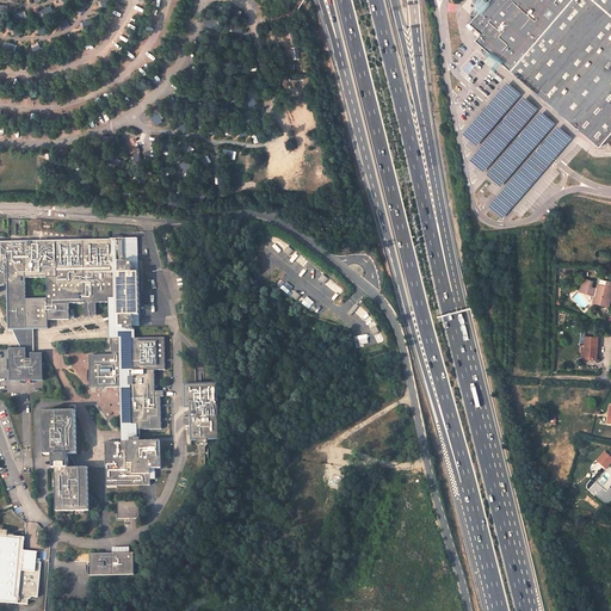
[(81,0),(76,10),(85,13),(90,5),(81,0)]
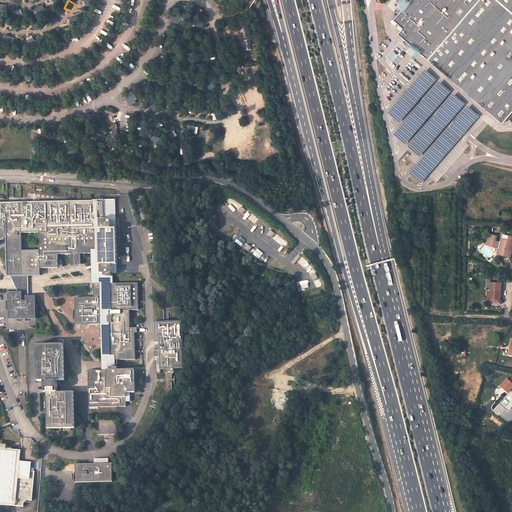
[(511,0),(399,0),(401,1),(394,9),(400,14),(397,17),(401,21),(398,24),(497,113),(500,116),(511,102),(511,0)]
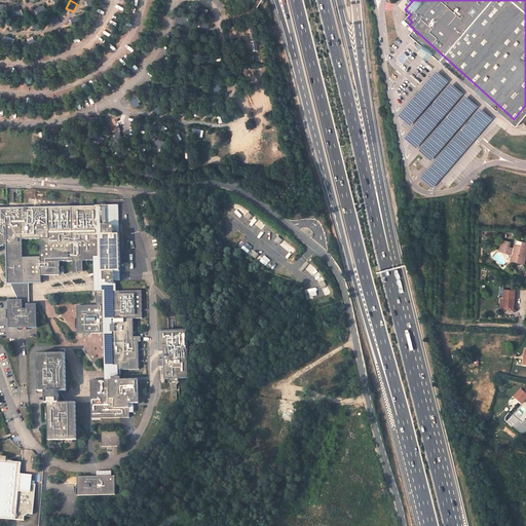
[(37,8),(39,15),(47,11),(44,5),(37,8)]
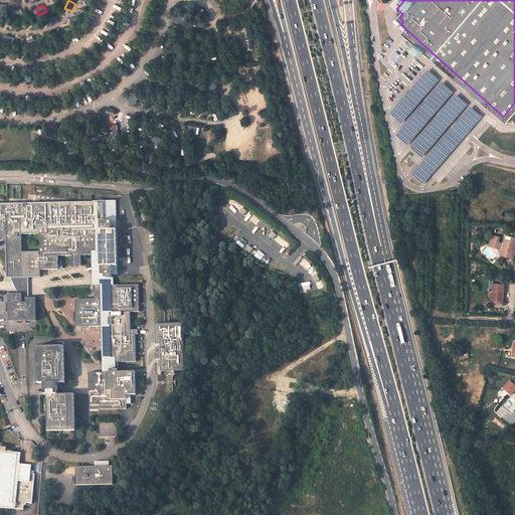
[(59,22),(56,15),(49,19),(52,25),(59,22)]
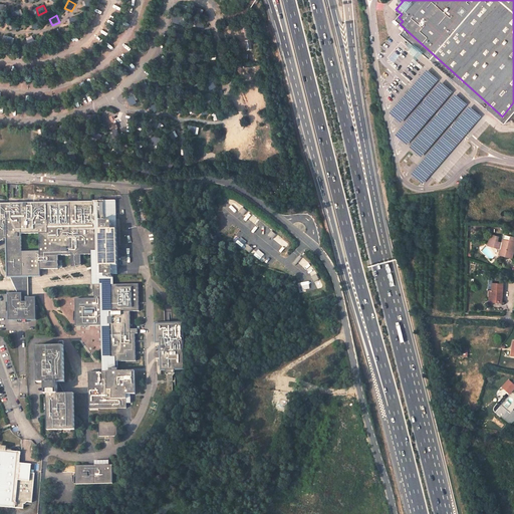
[(392,113),(402,122),(440,80),(429,70),(392,113)]
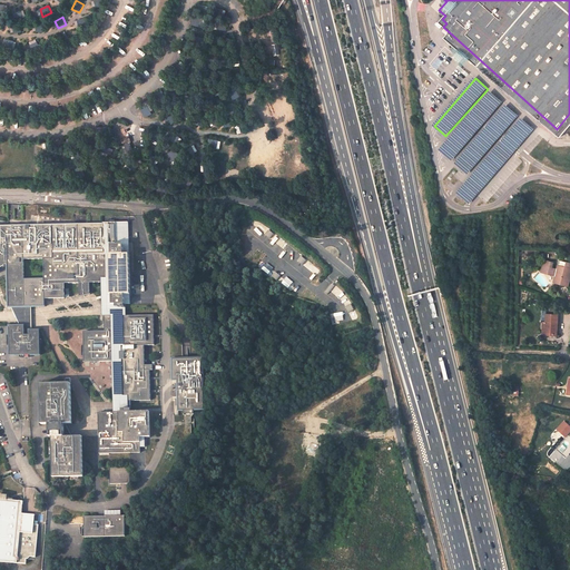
[(491,92),(440,150),(453,160),(503,102),(491,92)]
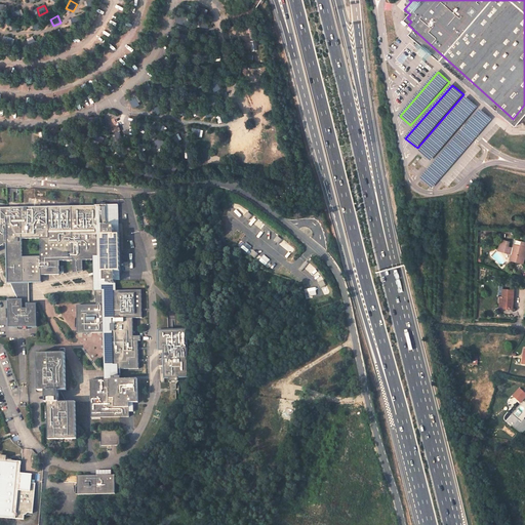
[(255,92),(248,95),(253,105),(256,114),(265,112),(265,114),(272,112),(265,96),(257,98),(255,92)]
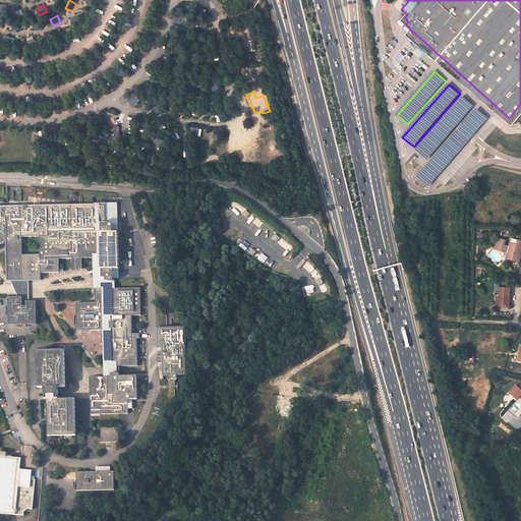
[(128,99),(132,108),(139,105),(134,96),(128,99)]
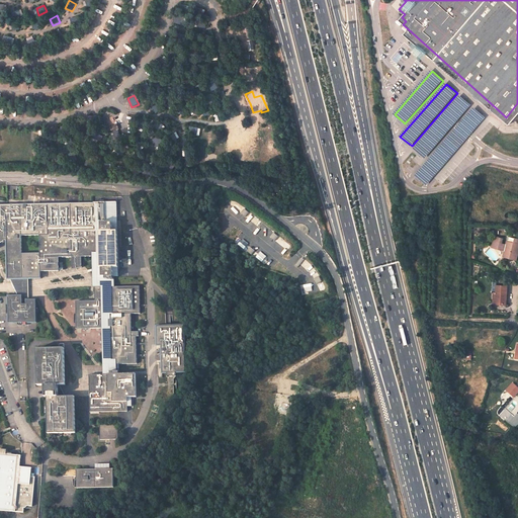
[(461,96),(414,149),(425,159),(471,105),(461,96)]
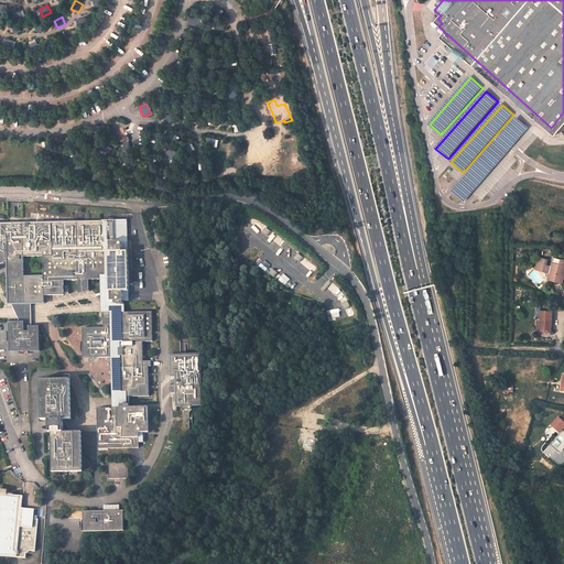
[(517,118),(453,191),(465,202),(529,128),(517,118)]
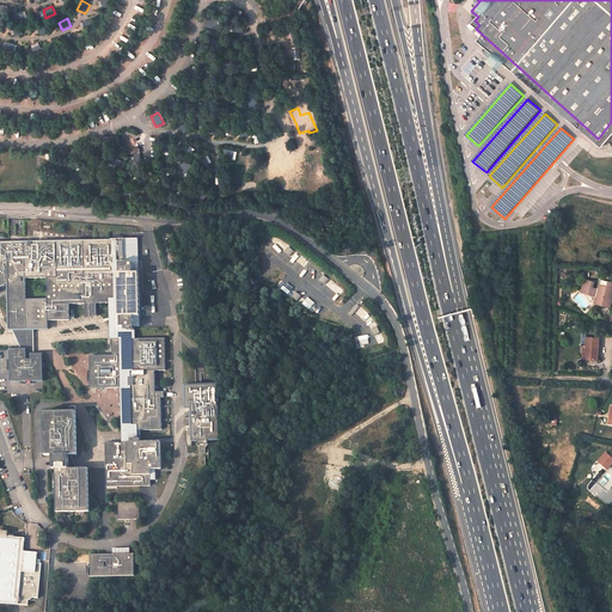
[(134,139),(126,142),(133,155),(141,152),(145,165),(153,163),(146,145),(138,148),(134,139)]
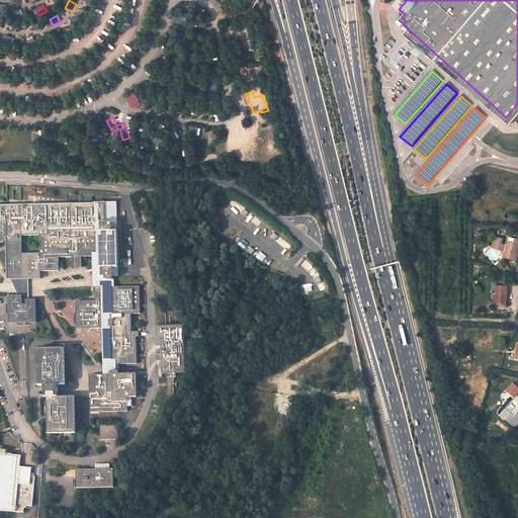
[(190,125),(189,130),(193,131),(193,134),(200,135),(201,127),(190,125)]
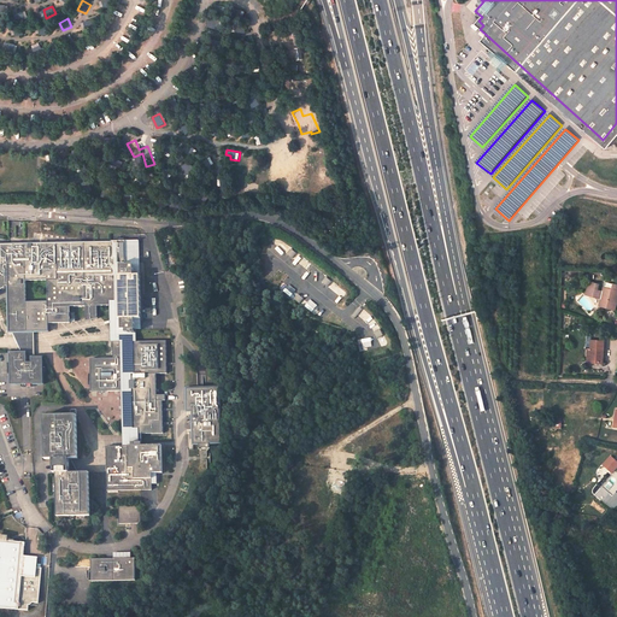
[(186,175),(195,171),(191,162),(182,165),(186,175)]
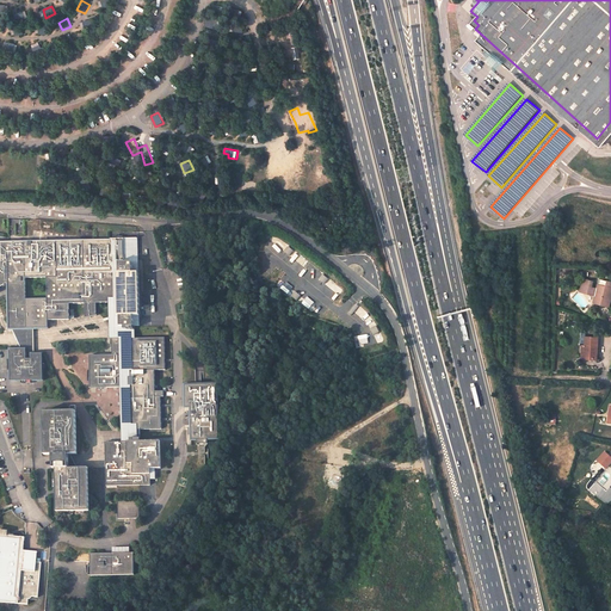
[(7,284),(10,329),(48,328),(48,320),(69,320),(69,304),(86,303),(87,318),(97,315),(96,302),(115,301),(118,301),(118,316),(121,315),(121,326),(116,327),(113,327),(113,339),(112,339),(112,356),(91,356),(91,388),(123,387),(123,399),(125,399),(129,399),(129,430),(141,429),(161,429),(161,397),(155,397),(155,370),(165,370),(165,338),(134,339),(134,326),(134,315),(140,315),(139,273),(133,273),(133,263),(139,261),(137,240),(115,240),(14,240),(14,245),(0,244),(0,285),(5,285),(5,284),(7,284)]
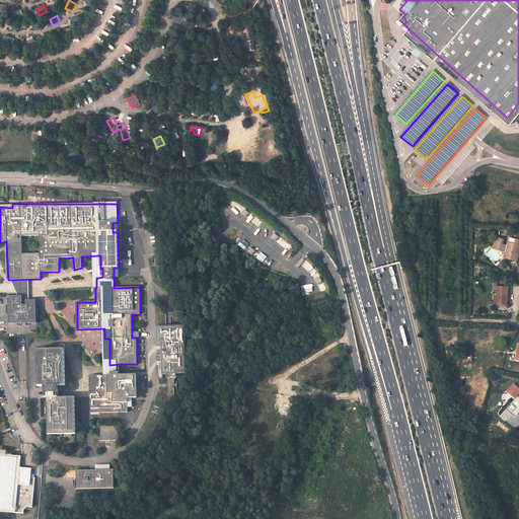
[(517,260),(518,250),(518,239),(515,238),(514,243),(508,241),(508,244),(502,243),(503,238),(499,237),(498,239),(496,238),(493,247),(506,251),(505,256),(517,260)]
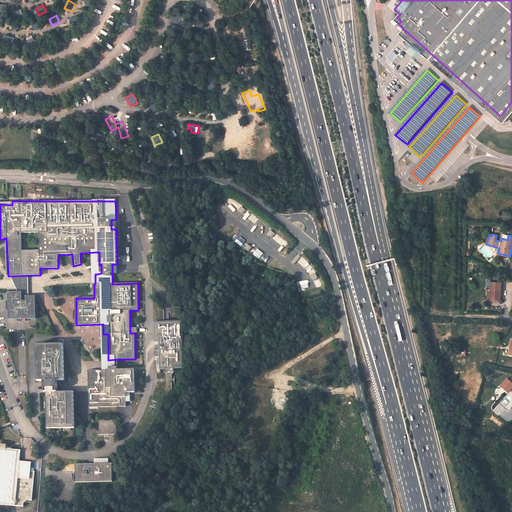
[(501,282),(491,282),(490,300),(499,300),(499,293),(501,293),(501,282)]
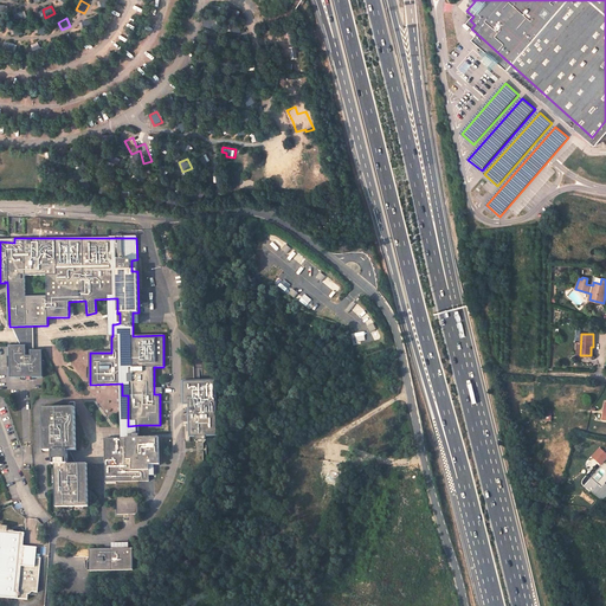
[(43,378),(42,350),(31,352),(32,356),(26,356),(26,346),(21,346),(10,347),(11,378),(43,378)]
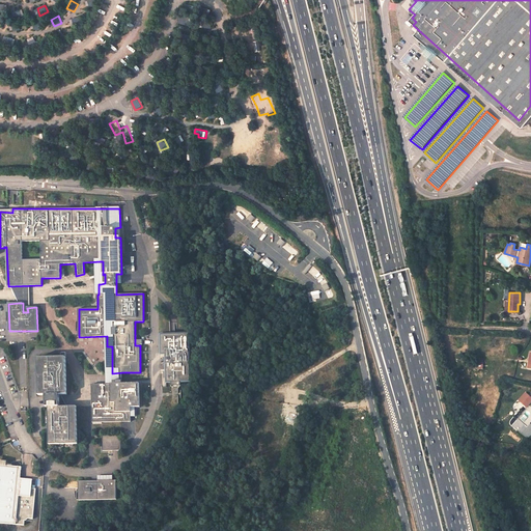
[(191,383),(190,334),(161,334),(161,355),(166,355),(167,383),(191,383)]
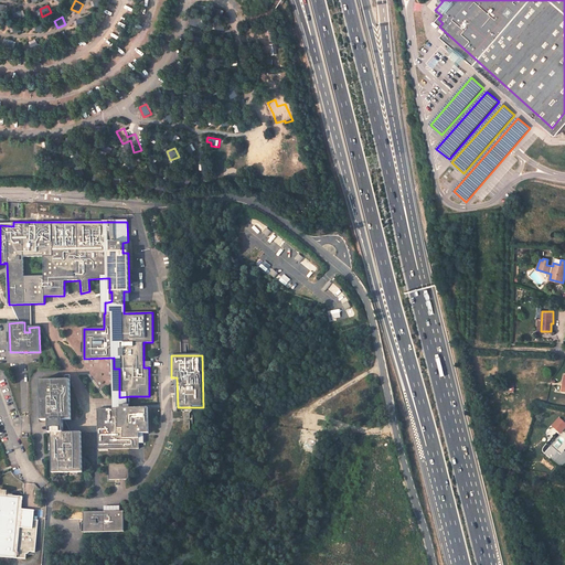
[(119,369),(116,369),(116,408),(130,408),(130,396),(119,397),(119,369)]
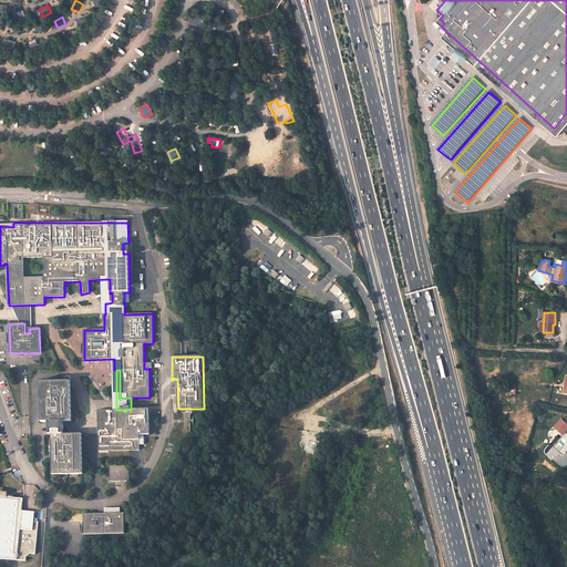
[(71,421),(70,381),(41,382),(41,422),(49,422),(49,435),(51,435),(53,475),(82,474),(81,434),(64,434),(64,422),(71,421)]
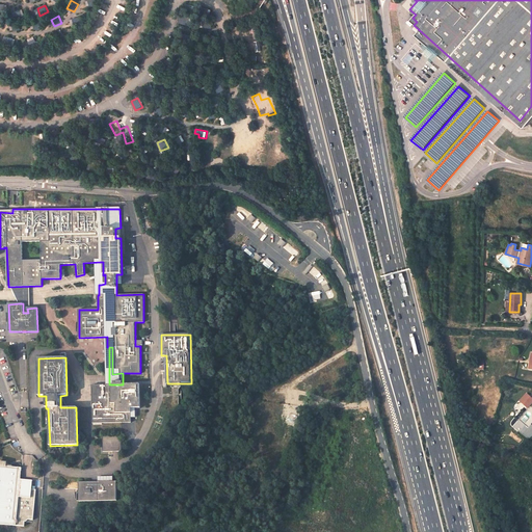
[(140,407),(139,384),(123,384),(109,384),(92,386),(92,423),(131,422),(131,408),(140,407)]
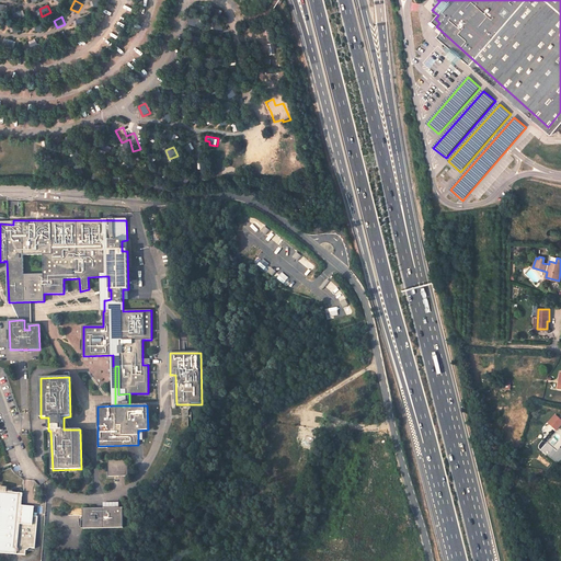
[(557,431),(560,426),(560,418),(556,413),(548,422),(557,431)]
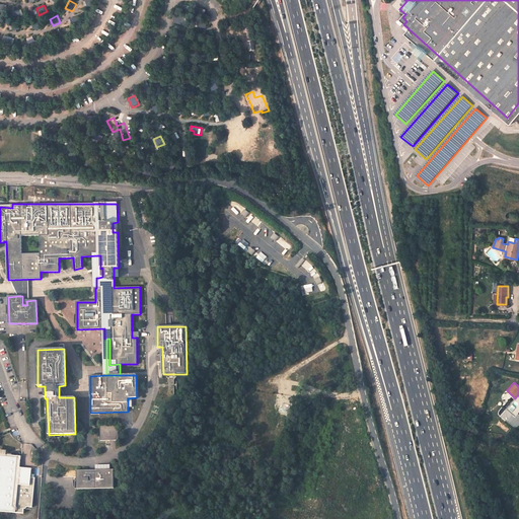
[(119,440),(119,425),(100,425),(100,440),(119,440)]
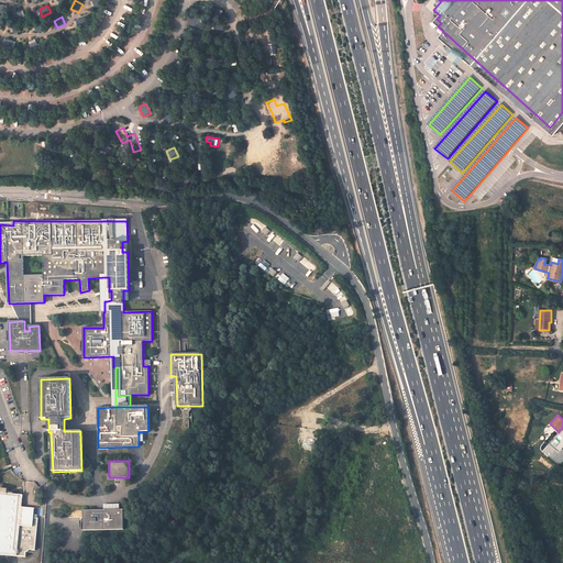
[(35,550),(37,518),(30,517),(31,510),(21,509),(23,494),(0,492),(0,554),(26,556),(26,549),(35,550)]
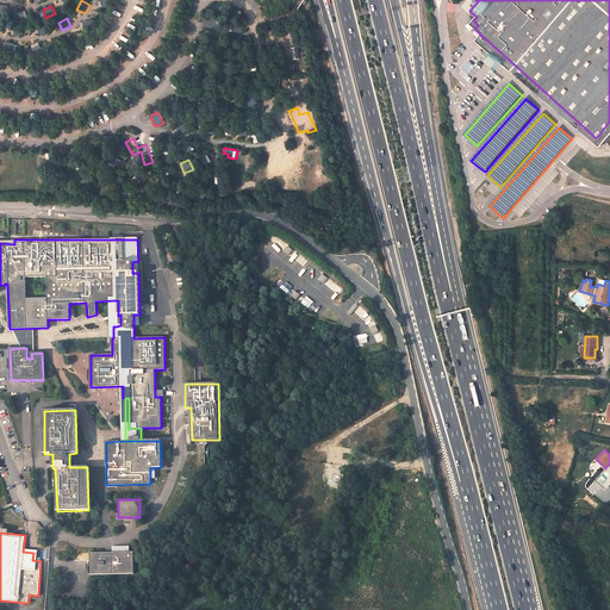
[(134,574),(134,552),(89,553),(91,574),(134,574)]
